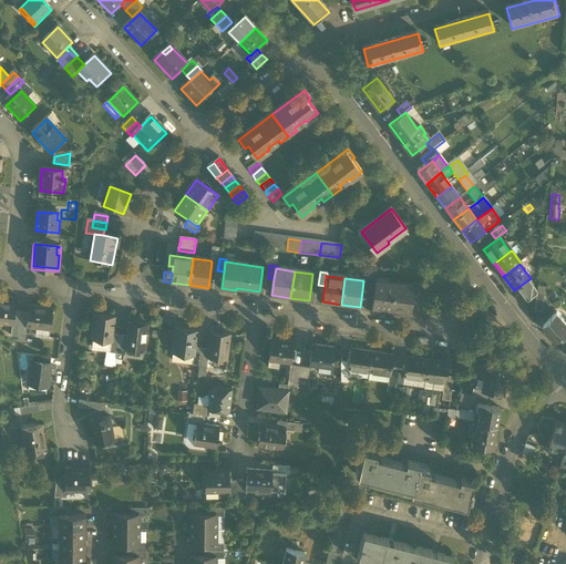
[(378,279),(370,278),(369,291),(376,293),(377,283),(378,283),(378,279)]
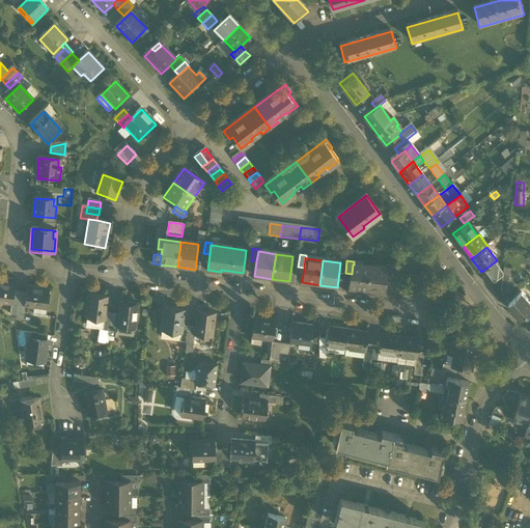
[(350,289),(366,292),(370,267),(354,265),(353,265),(352,274),(350,289)]
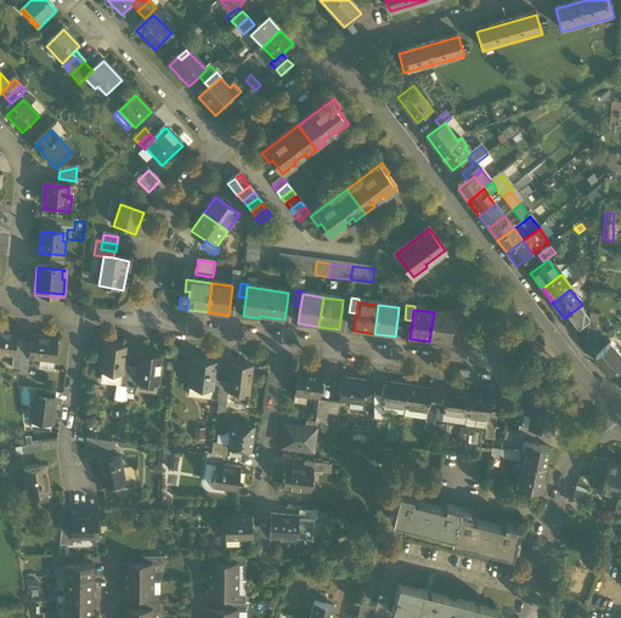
[(570,319),(575,325),(586,317),(581,311),(570,319)]
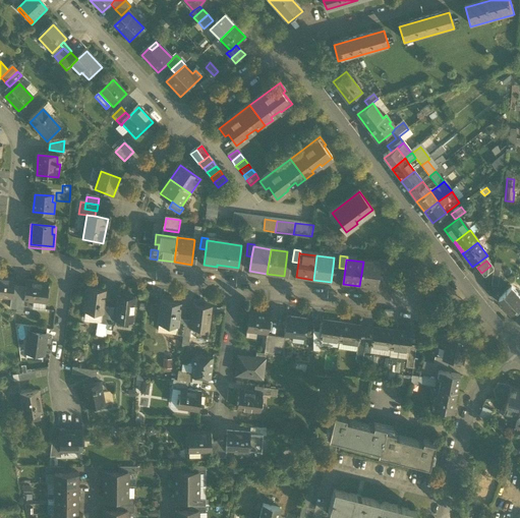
[(380,264),(363,262),(359,286),(377,288),(379,274),(381,264),(380,264)]
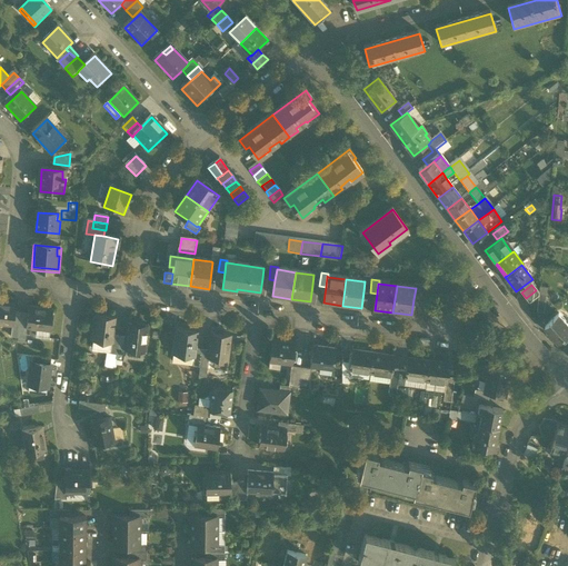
[(539,295),(536,290),(526,298),(530,305),(539,297),(539,295)]
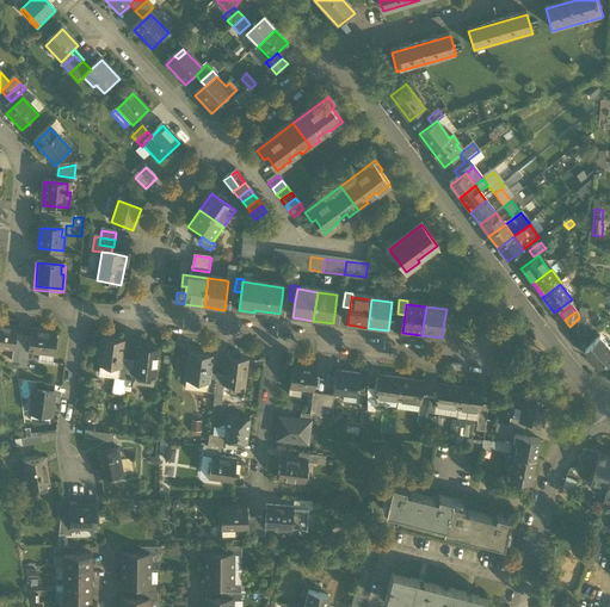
[(578,335),(586,336),(587,320),(579,319),(578,335)]
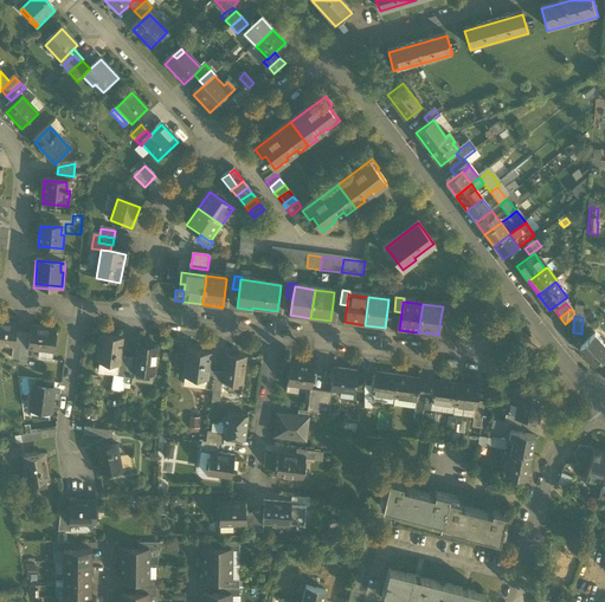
[(0,347),(13,349),(14,349),(15,337),(17,327),(0,323),(0,347)]
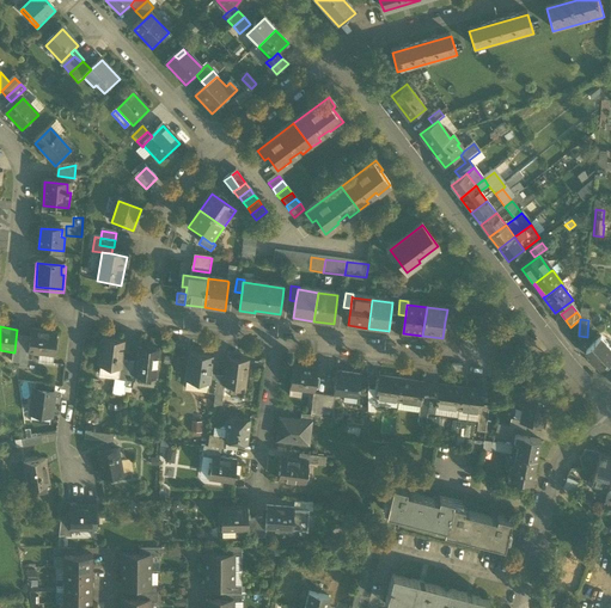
[(30,354),(41,355),(54,357),(57,335),(31,332),(30,343),(29,354),(30,354)]
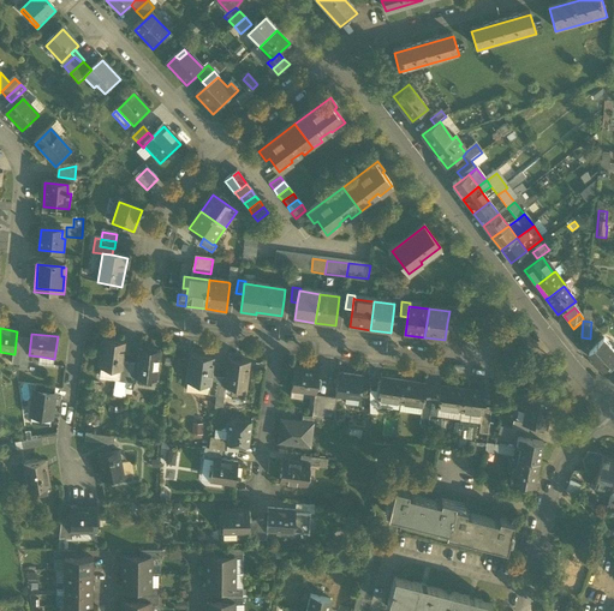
[(606,371),(608,370),(613,364),(613,351),(606,341),(590,354),(606,371)]
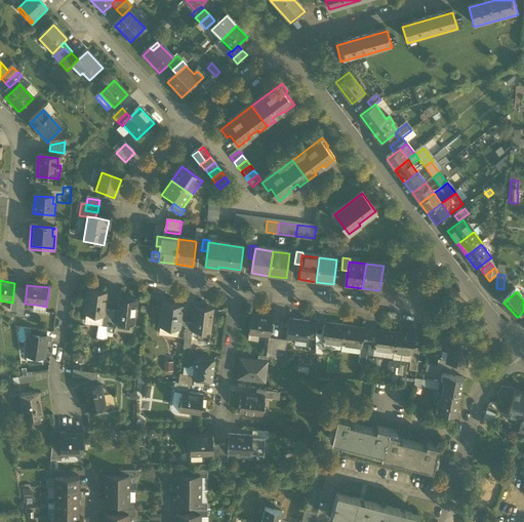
[(10,313),(17,313),(19,293),(13,292),(12,303),(11,303),(10,313)]
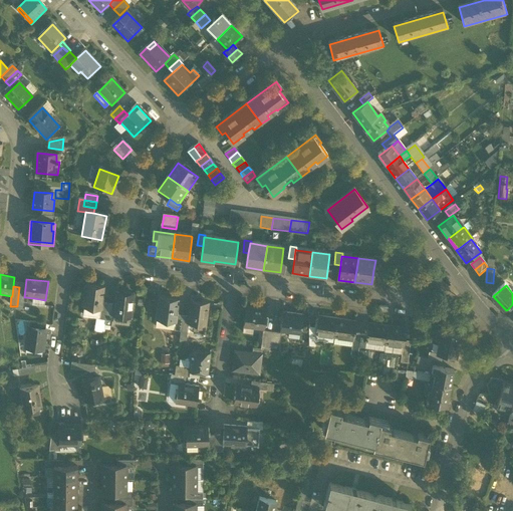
[(84,309),(85,309),(101,311),(102,311),(102,304),(104,289),(87,286),(84,309)]
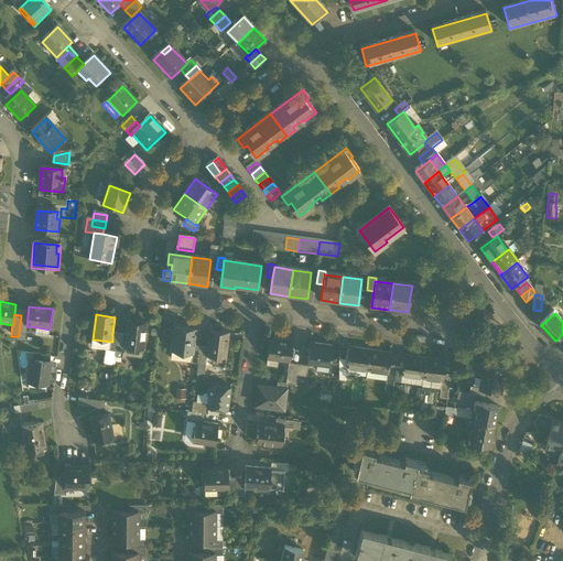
[(21,315),(19,336),(25,337),(28,326),(26,326),(28,316),(21,315)]
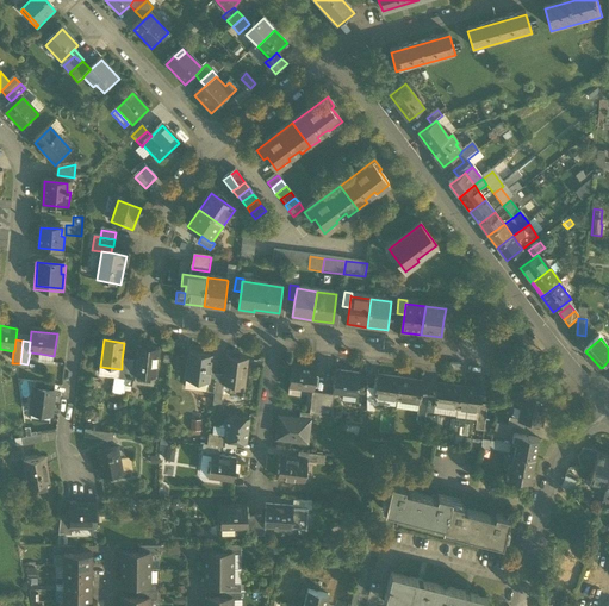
[(135,375),(136,375),(155,378),(156,378),(160,351),(138,348),(136,363),(135,375)]
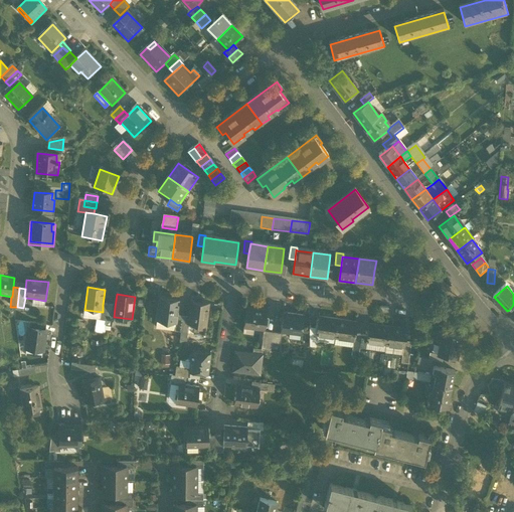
[(45,308),(45,301),(34,299),(33,307),(45,308)]
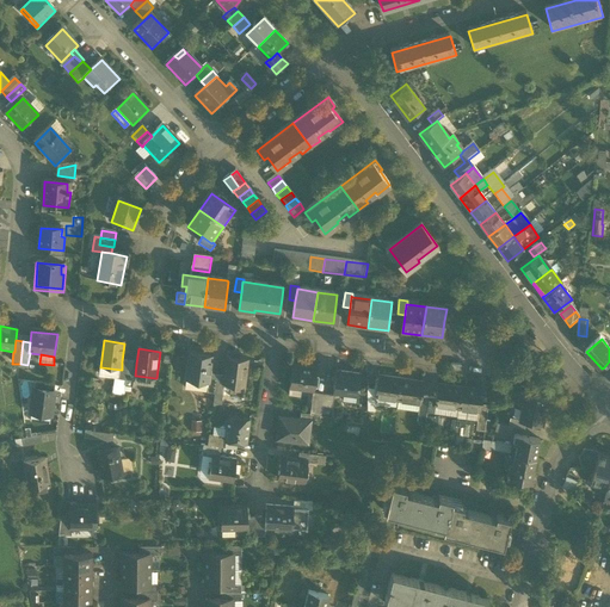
[(209,383),(211,373),(213,358),(191,354),(188,381),(209,383)]
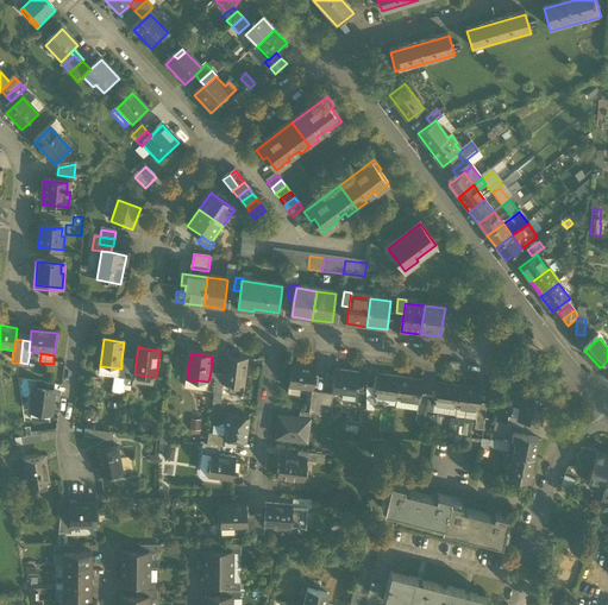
[(224,383),(231,384),(244,386),(248,359),(226,357),(224,375),(223,383),(224,383)]
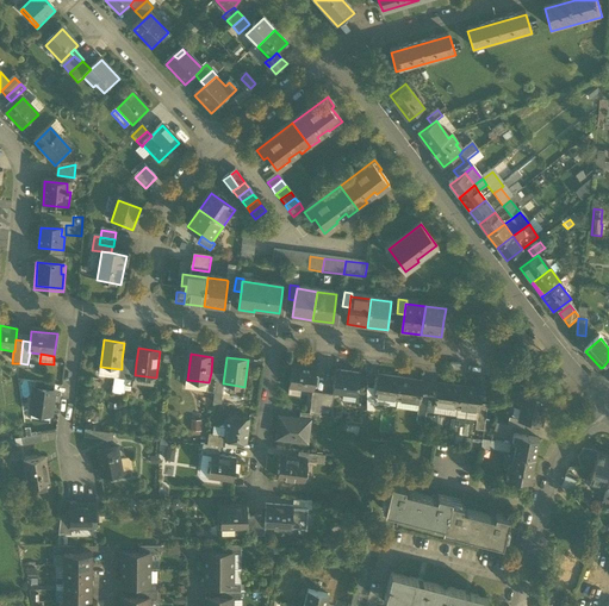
[(118,380),(126,381),(129,362),(122,361),(122,369),(120,369),(118,380)]
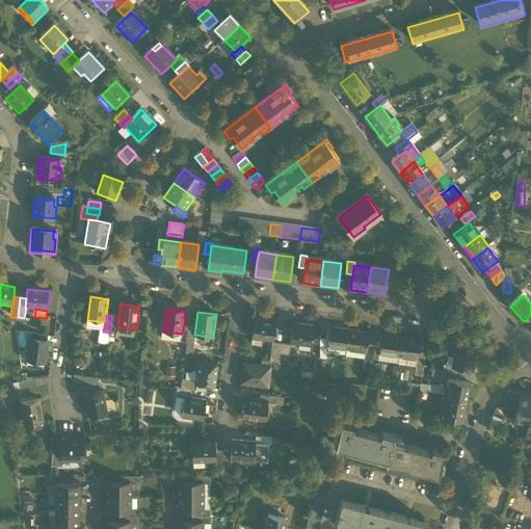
[(261,340),(273,342),(276,322),(254,319),(251,339),(261,340)]
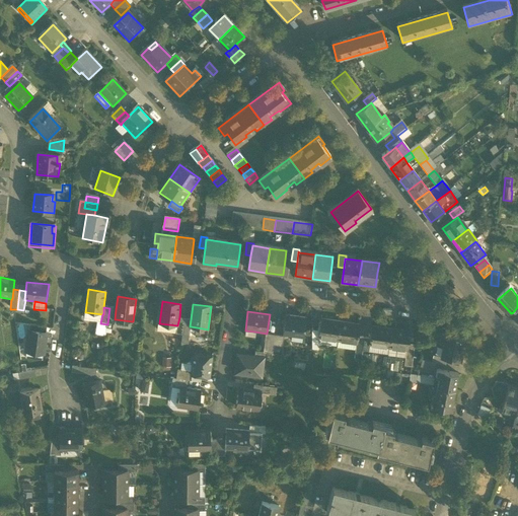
[(100,323),(102,314),(86,312),(85,319),(98,321),(98,322),(100,323)]
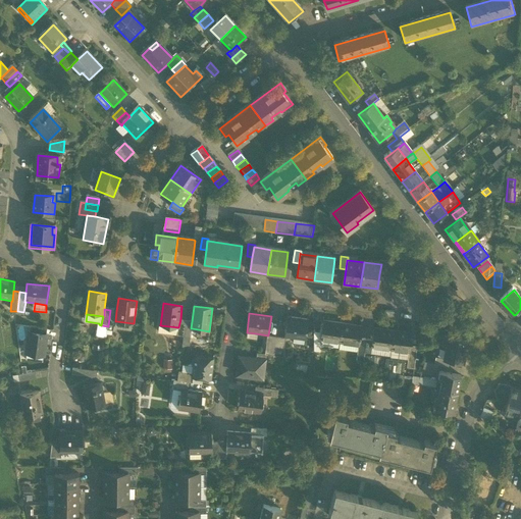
[(285,338),(306,340),(308,321),(288,318),(285,338)]
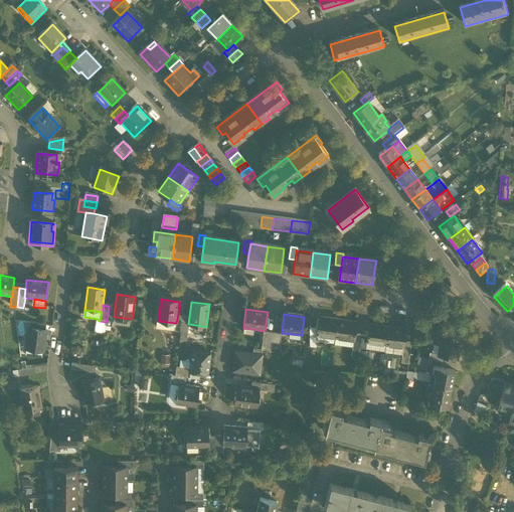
[(175,331),(181,332),(183,316),(178,315),(176,323),(175,331)]
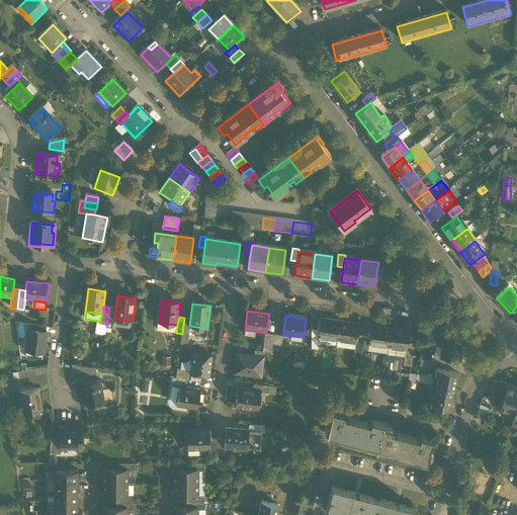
[(184,318),(182,334),(189,335),(190,326),(189,326),(190,319),(184,318)]
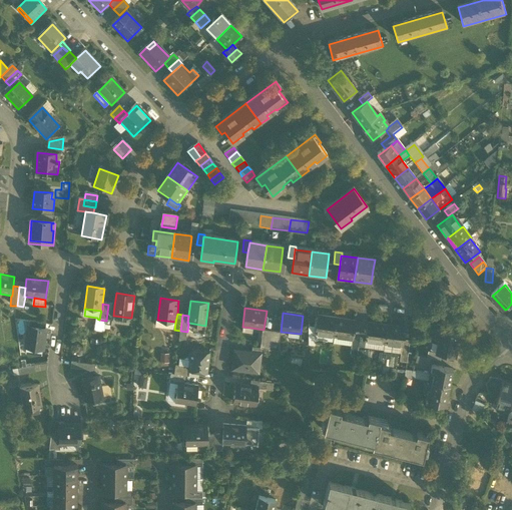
[(129,326),(130,318),(114,316),(113,322),(112,322),(111,326),(113,326),(115,324),(129,326)]
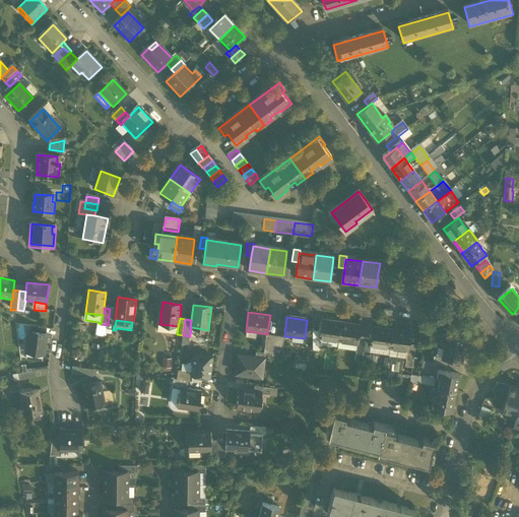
[(321,339),(339,342),(341,324),(322,321),(320,332),(319,339),(321,339)]
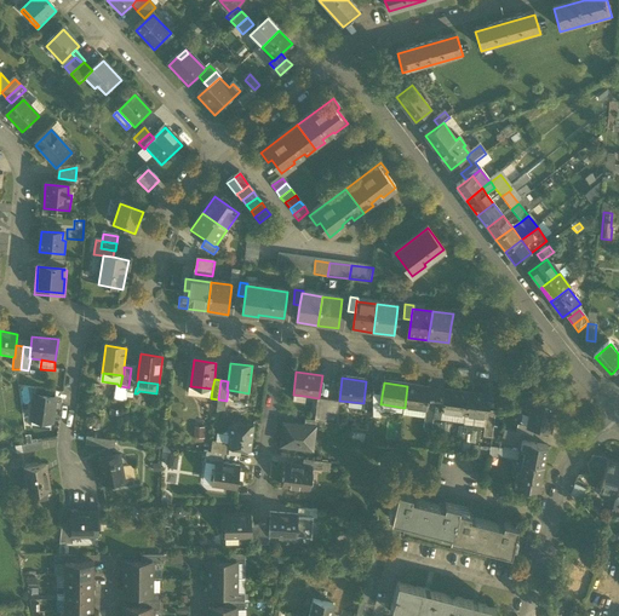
[(407,386),(405,408),(427,410),(428,412),(429,404),(430,390),(407,386)]
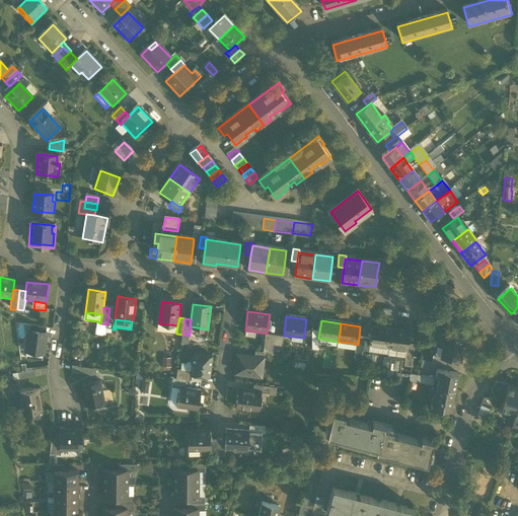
[(207,338),(208,329),(197,327),(196,336),(207,338)]
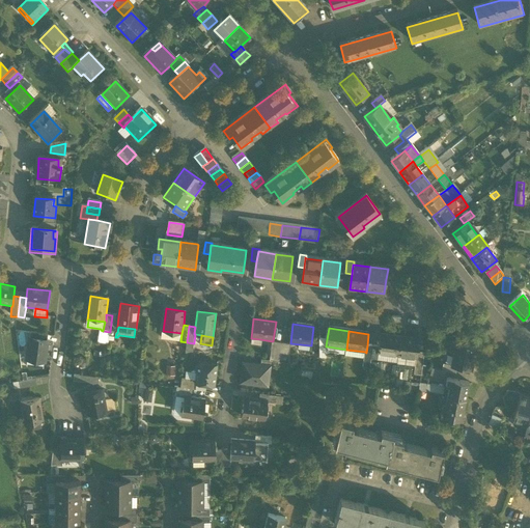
[(417,359),(418,359),(419,353),(420,346),(417,346),(418,340),(400,338),(381,335),(379,354),(398,357),(417,359)]
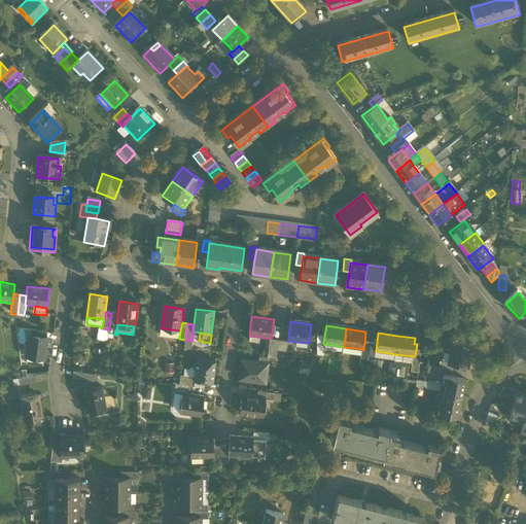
[(317,356),(324,356),(325,344),(323,344),(324,337),(317,336),(317,356)]
